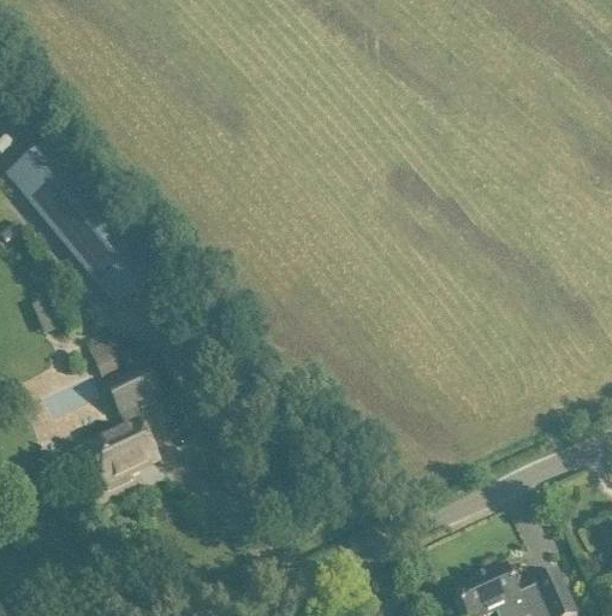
[(166,274),(55,143),(11,181),(122,312),(166,274)]
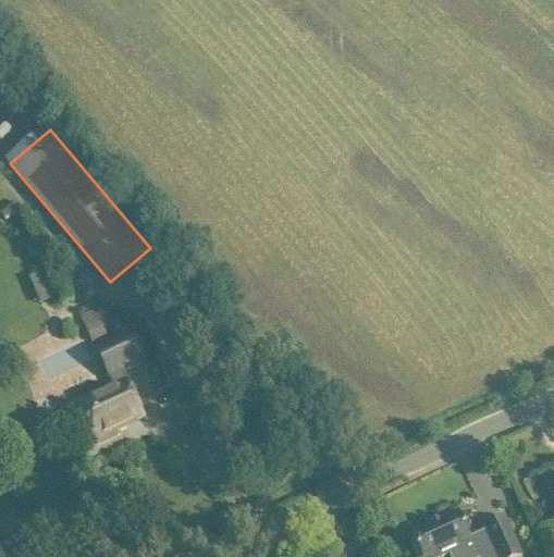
[(81,314),(86,327),(106,319),(99,305),(81,314)]
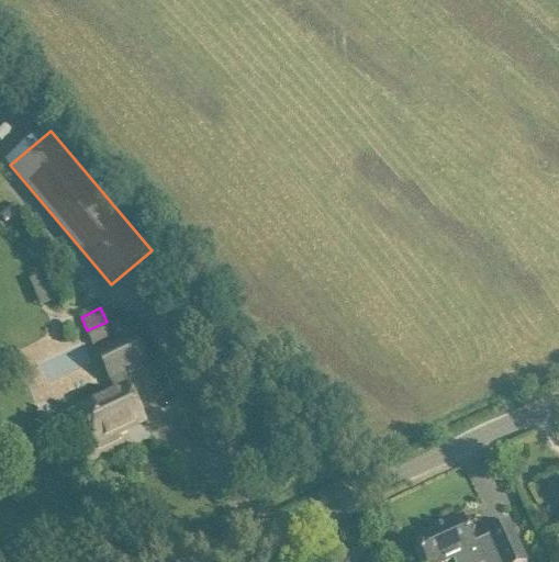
[(148,366),(136,339),(102,355),(120,394),(132,389),(126,375),(148,366)]
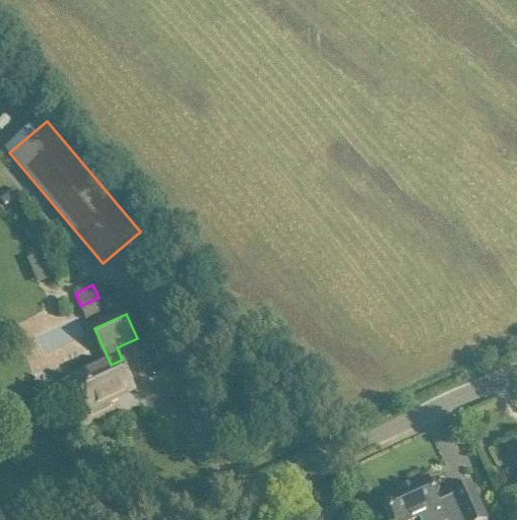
[(135,388),(122,360),(111,365),(98,371),(97,369),(76,378),(94,415),(114,406),(113,404),(121,400),(119,396),(135,388)]
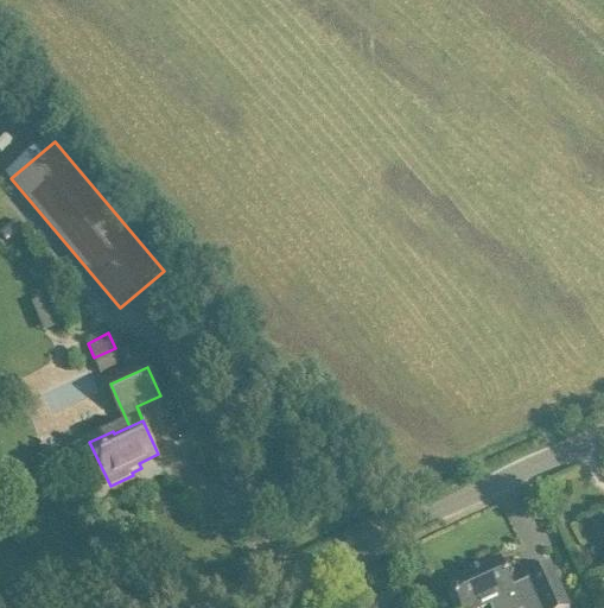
[(504,562),(452,586),(457,594),(452,596),(457,607),(489,607),(494,607),(525,607),(525,606),(541,599),(546,607),(572,607),(553,567),(532,576),(534,581),(516,589),(504,562)]
